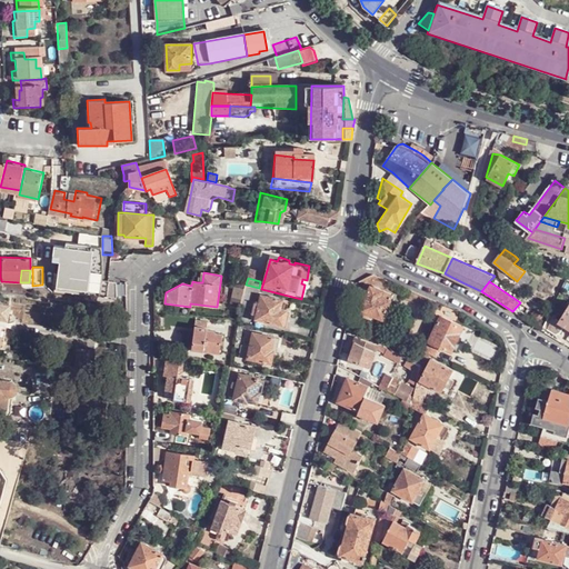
[(259,288),(246,285),(241,306),(249,307),(252,293),(257,295),(258,291),(260,291),(261,289),(259,288)]
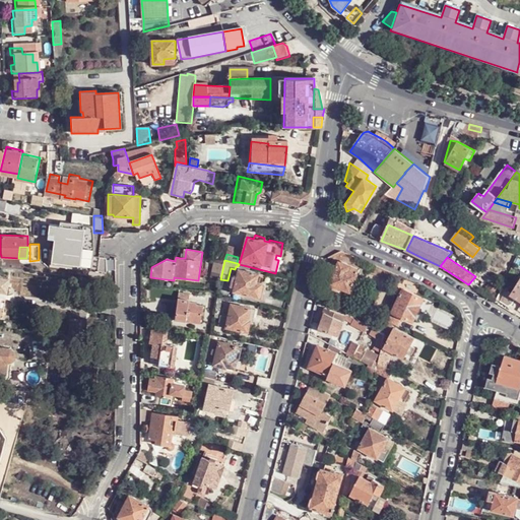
[(361,269),(340,261),(329,286),(341,291),(342,288),(351,291),(361,269)]
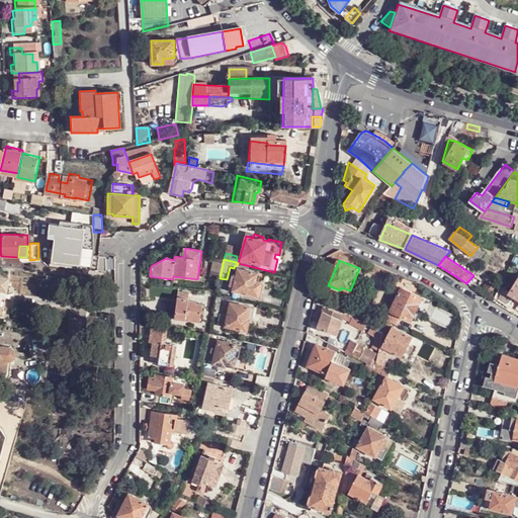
[(237,268),(235,276),(233,286),(232,290),(260,296),(264,283),(255,281),(257,272),(237,268)]
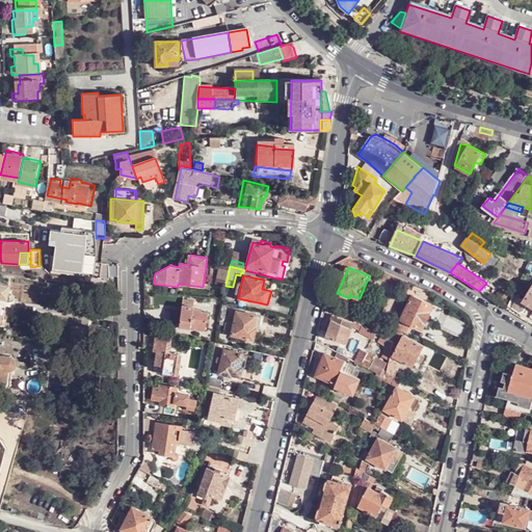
[(519,295),(508,310),(520,316),(521,314),(531,320),(531,284),(523,298),(519,295)]
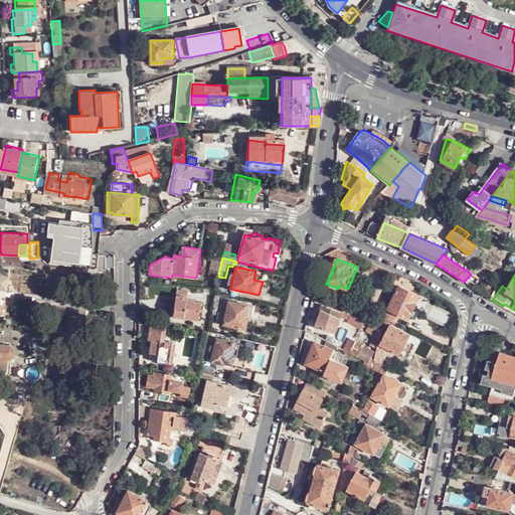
[(485,282),(481,287),(488,292),(493,285),(486,281),(485,282)]
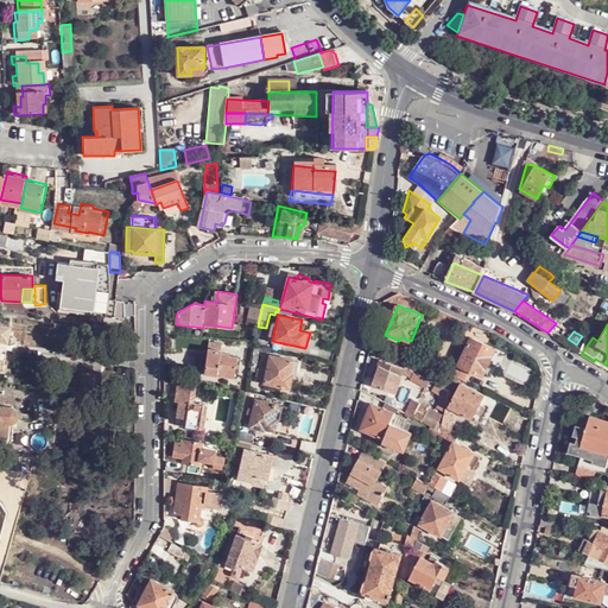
[(496,349),(473,337),(460,365),(483,375),(496,349)]
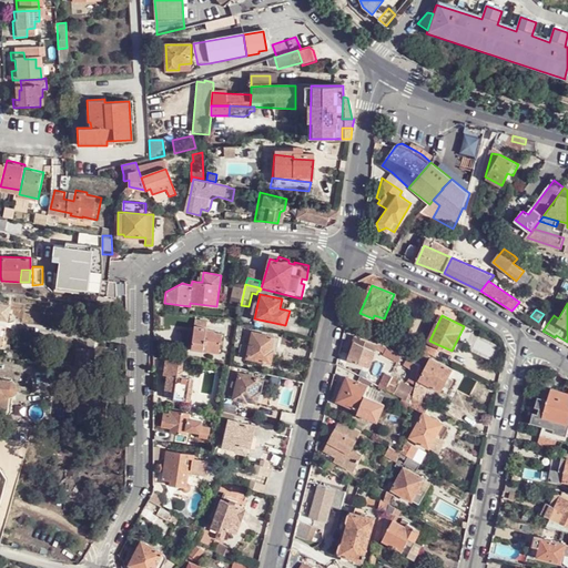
[(206,326),(195,324),(192,345),(202,347),(202,348),(219,352),(222,333),(215,331),(215,330),(206,328),(206,326)]
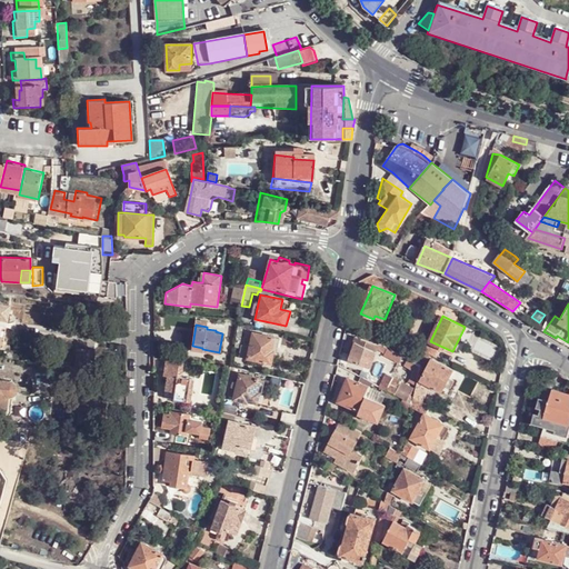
[(251,331),(249,346),(246,357),(246,358),(270,362),(272,352),(276,353),(279,337),(276,337),(251,331)]
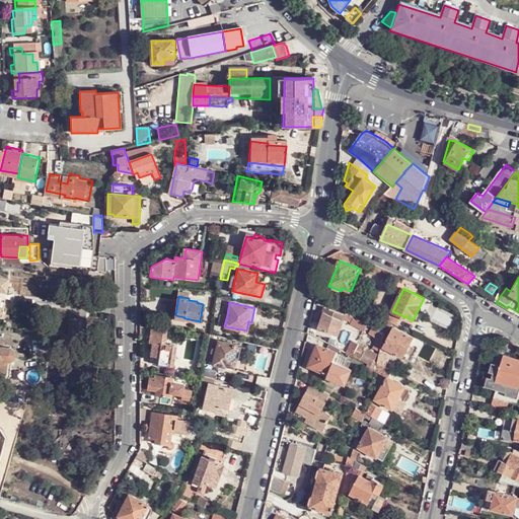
[(364,306),(358,319),(365,323),(368,318),(371,310),(364,306)]
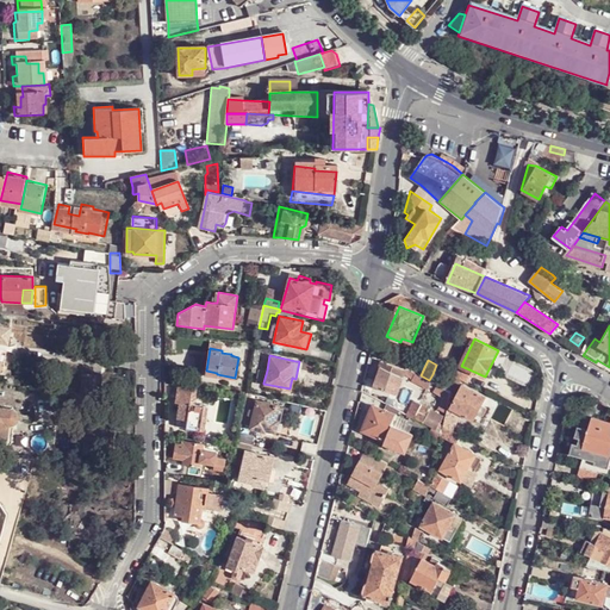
[(406,369),(381,361),(373,385),(388,391),(390,387),(399,391),(406,369)]
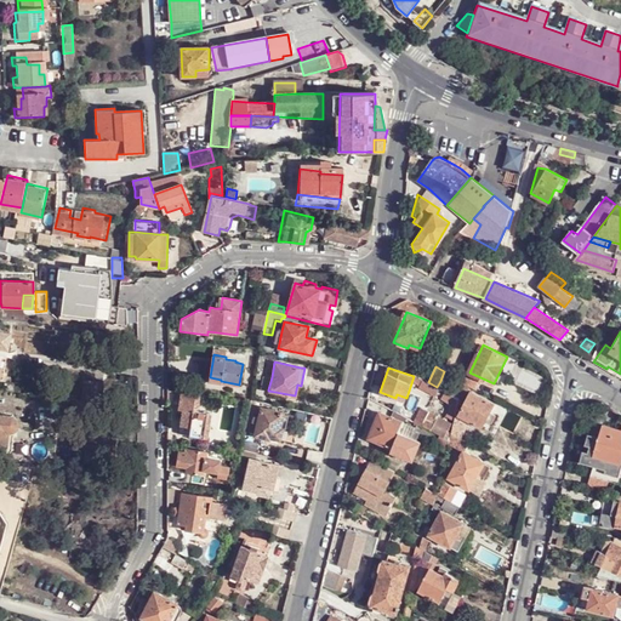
[(268,389),(272,377),(263,375),(261,387),(268,389)]
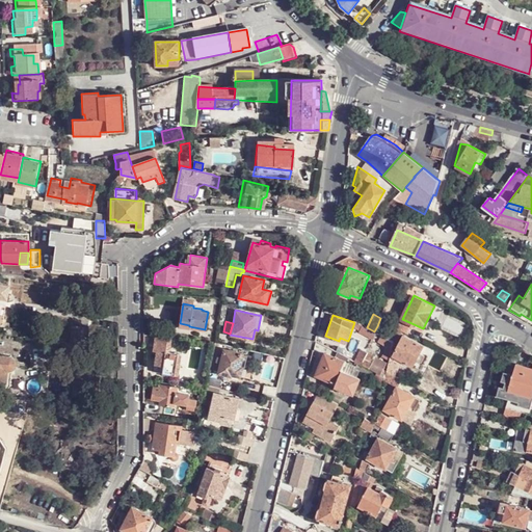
[(377,326),(374,331),(391,340),(393,326),(388,323),(384,329),(377,326)]
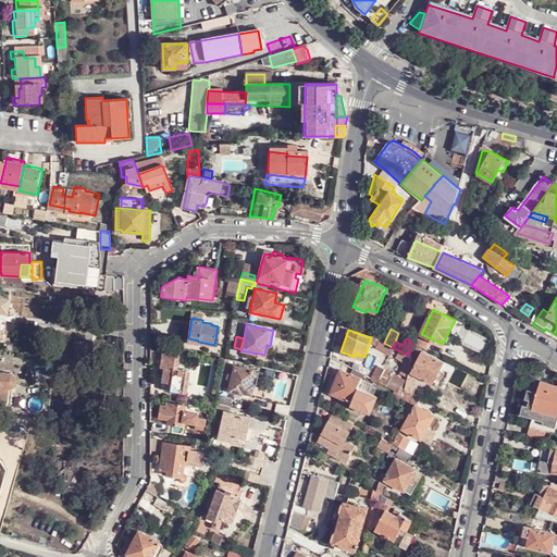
[(380,343),(376,351),(390,357),(393,349),(380,343)]
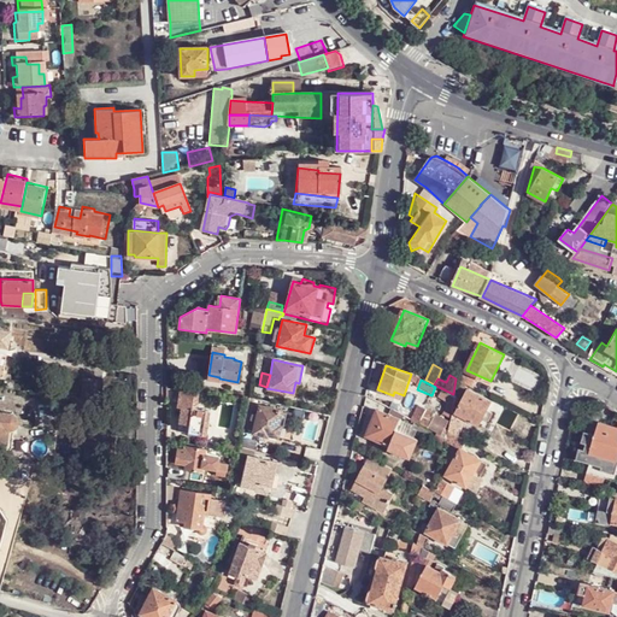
[(194,423),(195,407),(198,392),(181,389),(178,407),(184,409),(183,422),(189,423),(194,423)]
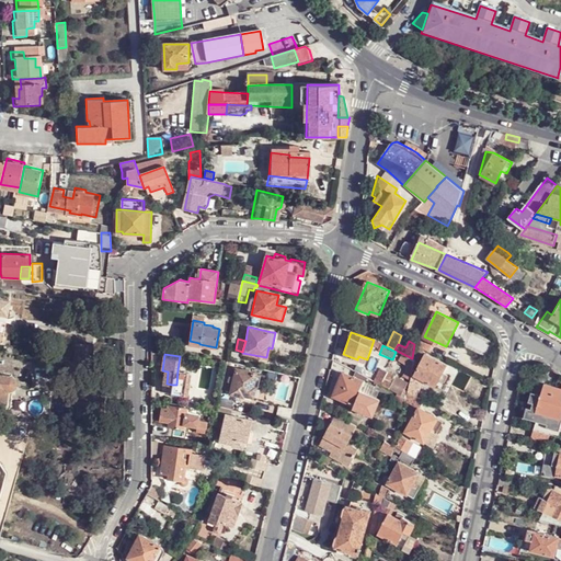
[(447,366),(425,354),(414,376),(436,387),(447,366)]
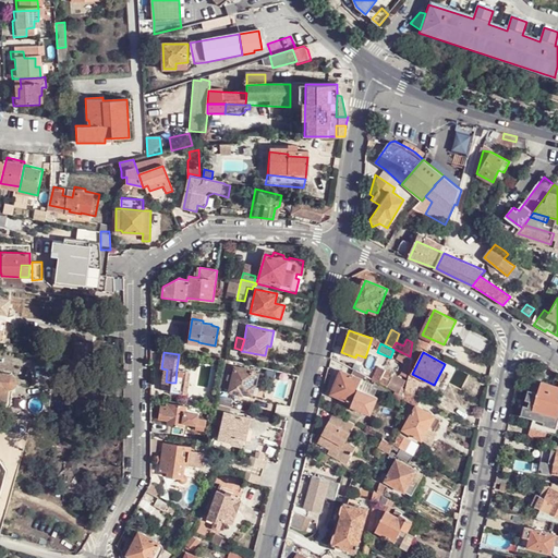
[(235,367),(235,370),(233,378),(231,392),(244,395),(244,392),(253,395),(255,385),(253,384),(255,371),(235,367)]
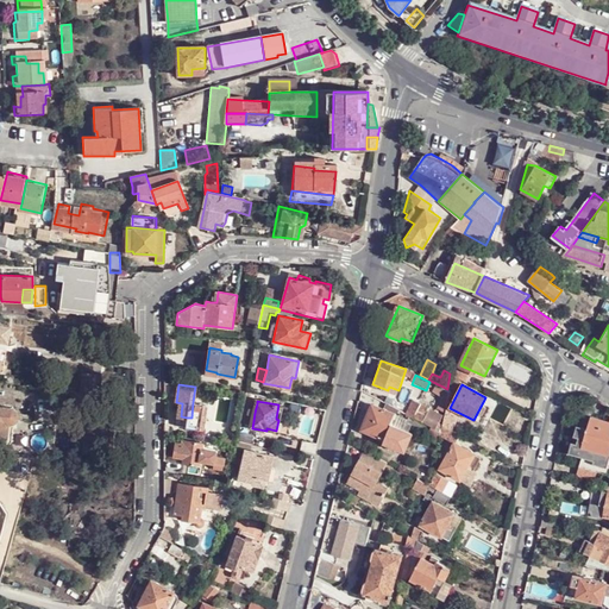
[(207,405),(193,402),(192,418),(187,418),(186,426),(203,428),(207,405)]
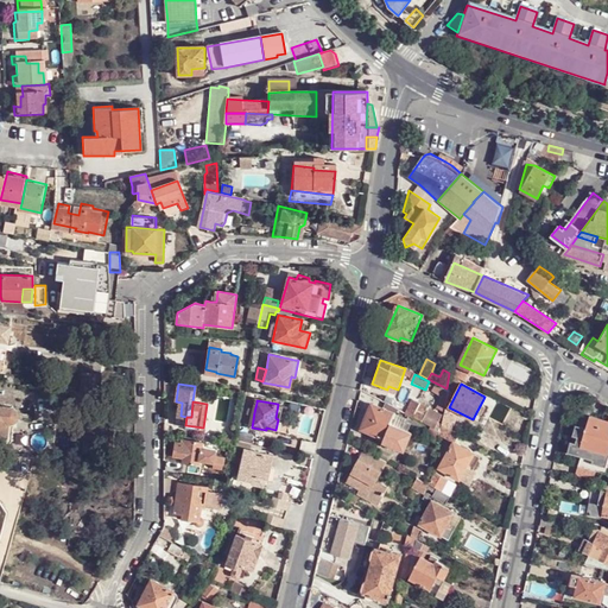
[(442,415),(423,403),(415,415),(435,426),(442,415)]
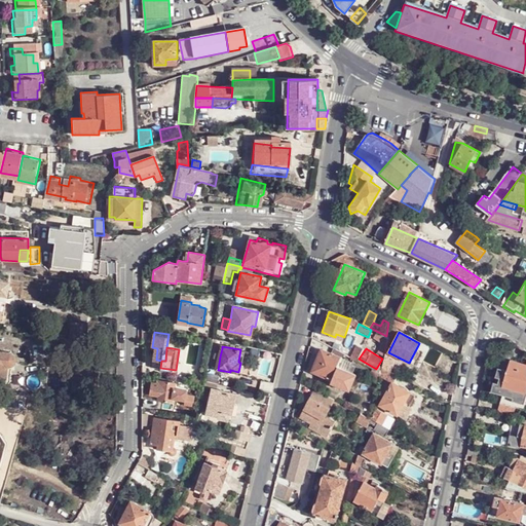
[(334,380),(339,368),(343,359),(323,349),(313,371),(332,379),(334,380)]
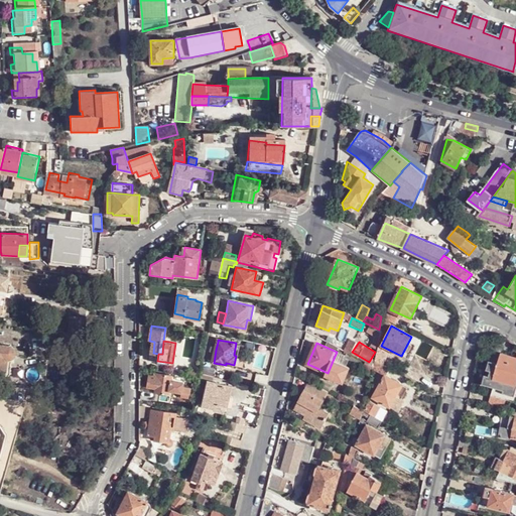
[(0,370),(4,371),(6,359),(8,359),(9,359),(11,359),(13,357),(14,356),(15,353),(15,351),(15,350),(13,348),(11,346),(9,346),(0,344),(0,370)]
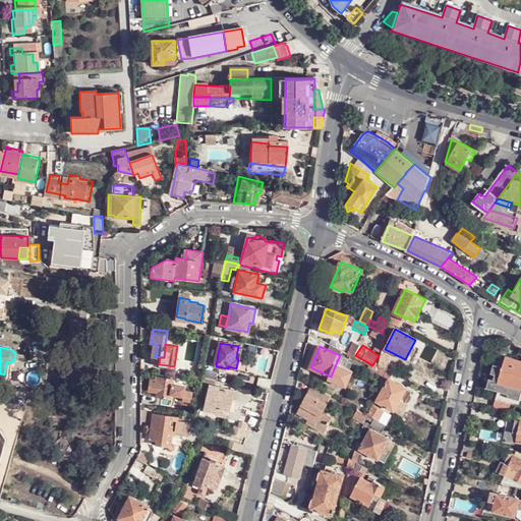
[(520,360),(507,356),(503,367),(495,364),(491,372),(496,374),(494,380),(489,379),(486,387),(498,391),(507,394),(507,396),(519,400),(520,392),(520,389),(520,388),(520,360)]
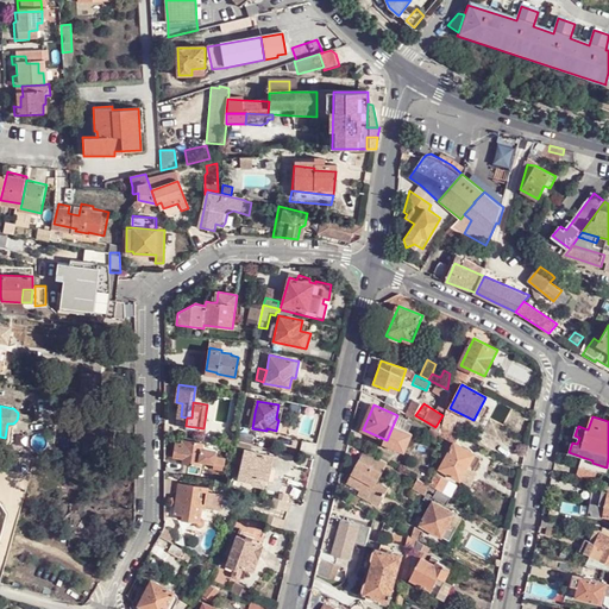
[(413,434),(393,426),(387,440),(384,439),(383,444),(405,453),(413,434)]
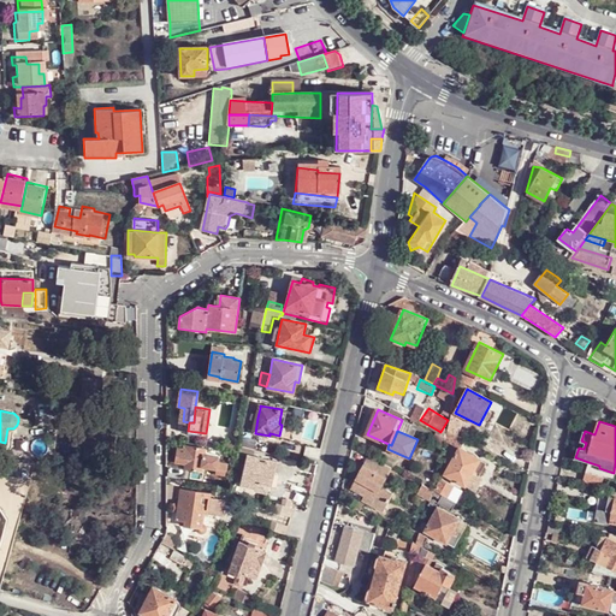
[(445,438),(445,437),(434,431),(431,437),(444,444),(445,438)]
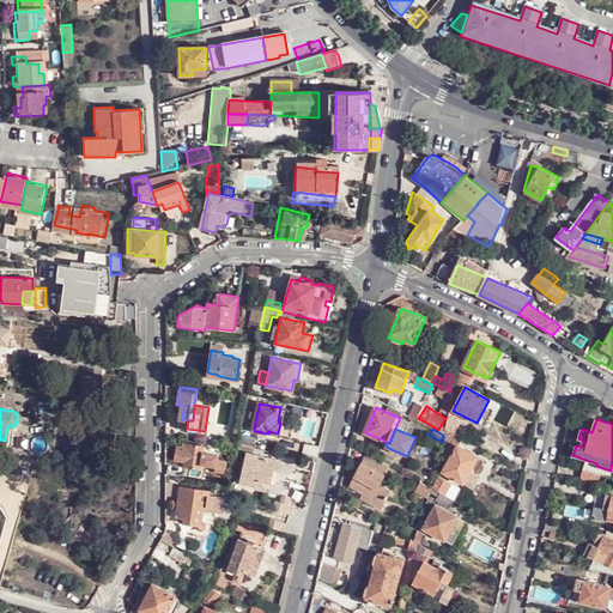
[(241,435),(240,444),(254,448),(256,438),(241,435)]
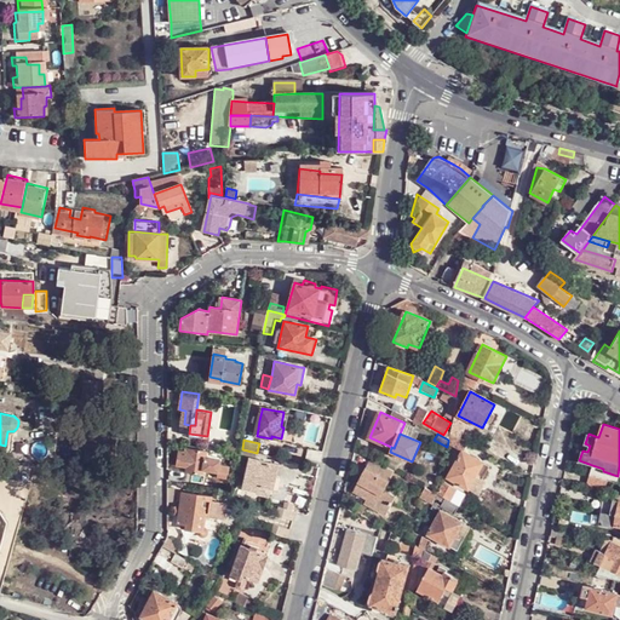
[(179,451),(176,465),(185,466),(185,471),(202,475),(204,470),(217,472),(217,476),(225,478),(228,465),(219,464),(220,460),(206,458),(207,452),(185,448),(185,452),(179,451)]
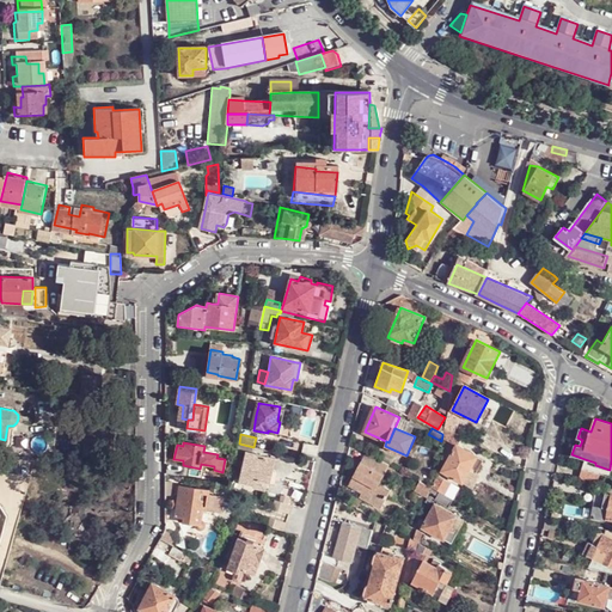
[(477,457),(457,445),(442,470),(464,482),(470,471),(477,457)]
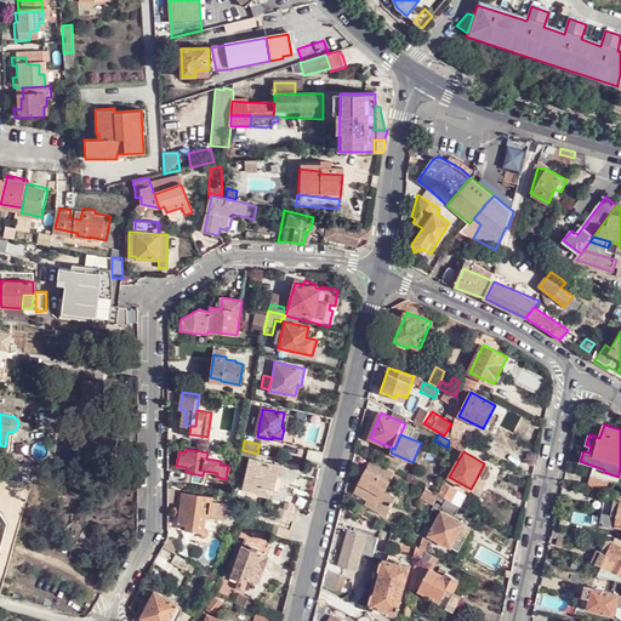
[(279,465),(249,459),(243,486),(258,491),(260,485),(271,488),(273,477),(275,477),(279,465)]
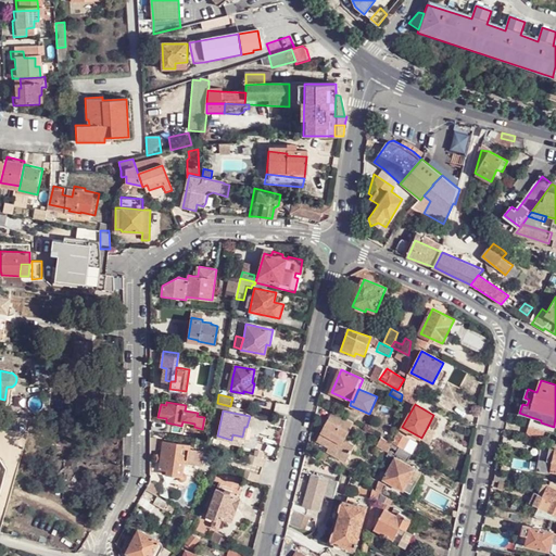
[(335,412),(329,420),(350,431),(354,422),(335,412)]
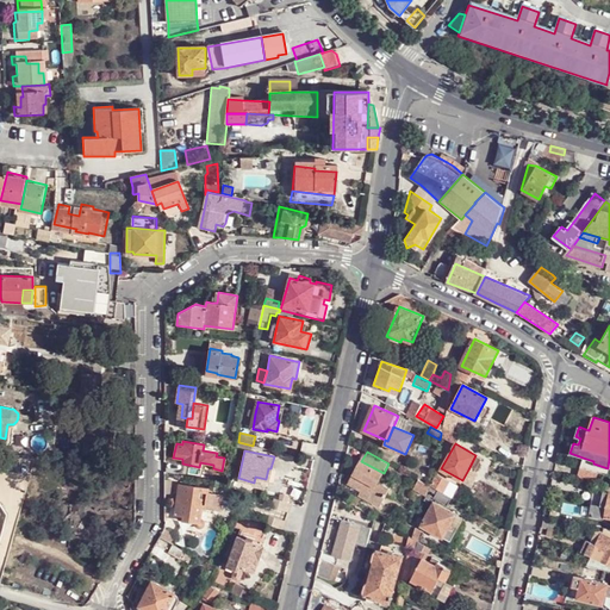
[(593,461),(583,458),(579,467),(604,475),(608,468),(593,464),(593,461)]
